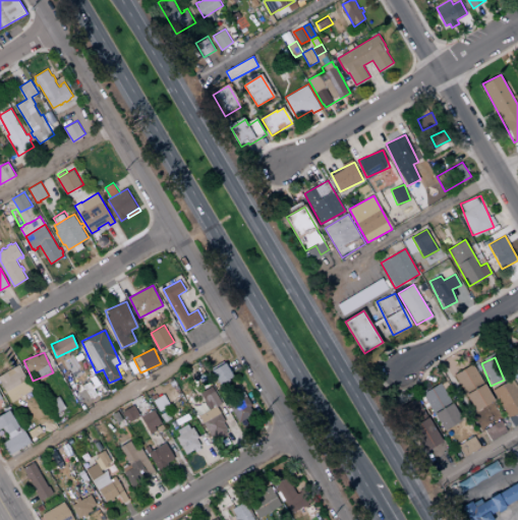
[(233,377),(226,362),(213,369),(220,384),(233,377)]
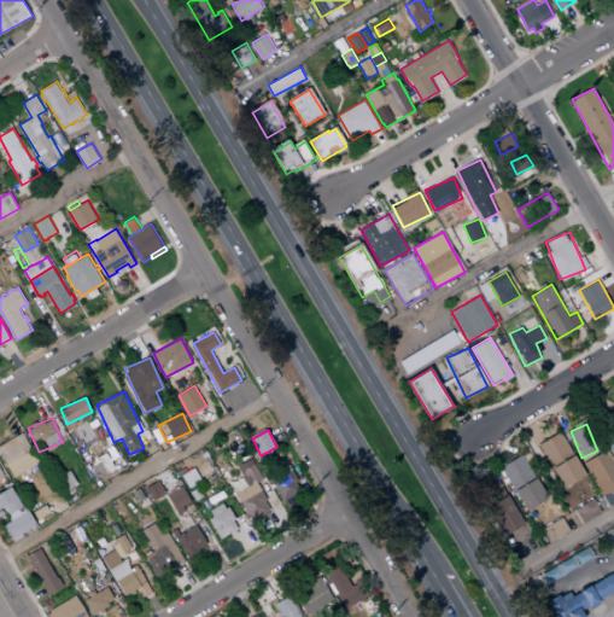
[(584,477),(565,431),(542,442),(560,488),(584,477)]
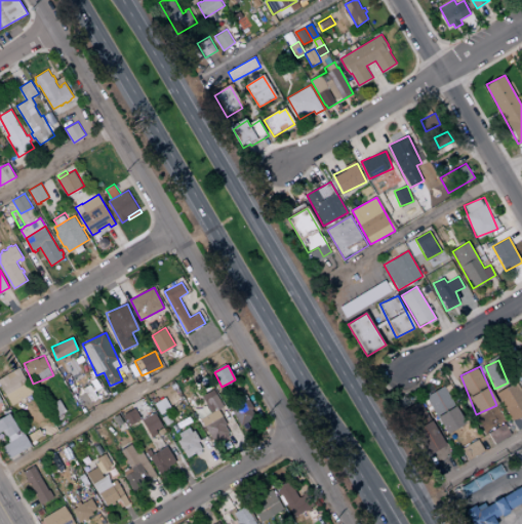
[(0,376),(0,383),(10,405),(33,394),(21,367),(0,376)]
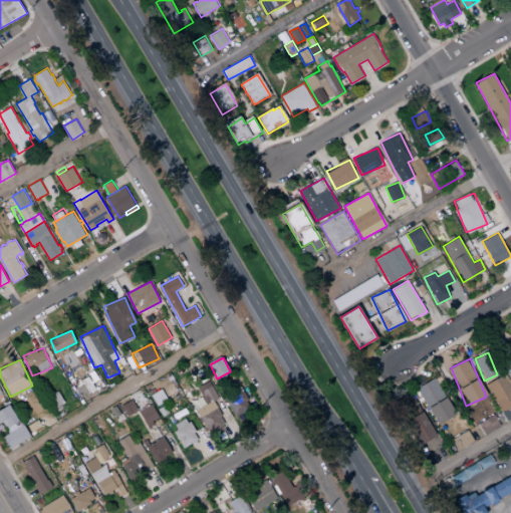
[(488,382),(499,411),(510,406),(510,379),(508,373),(488,382)]
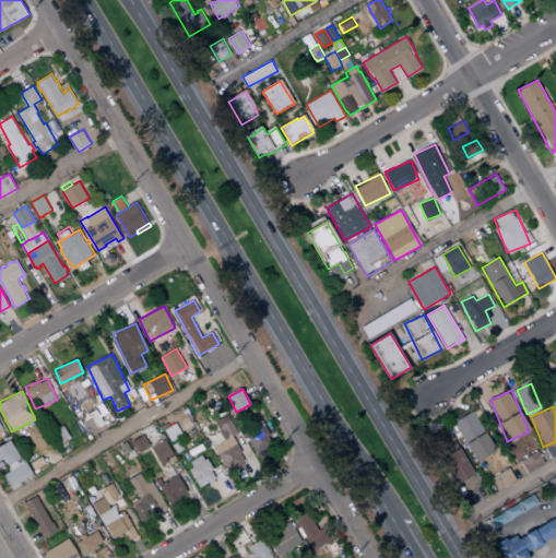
[(456,419),(474,462),(495,453),(476,411),(456,419)]
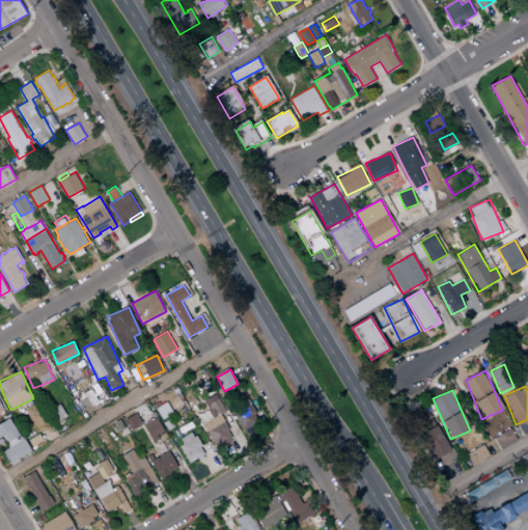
[(205,399),(214,418),(205,422),(218,448),(233,440),(221,414),(226,411),(217,393),(205,399)]
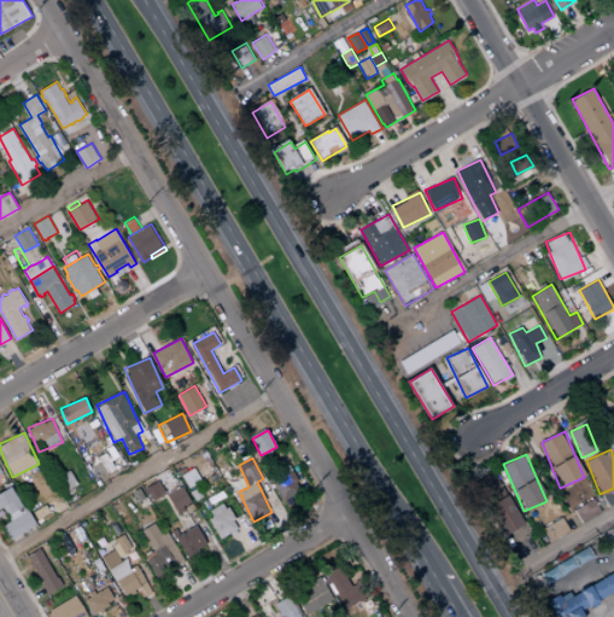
[(303,494),(291,465),(272,473),(282,502),(303,494)]
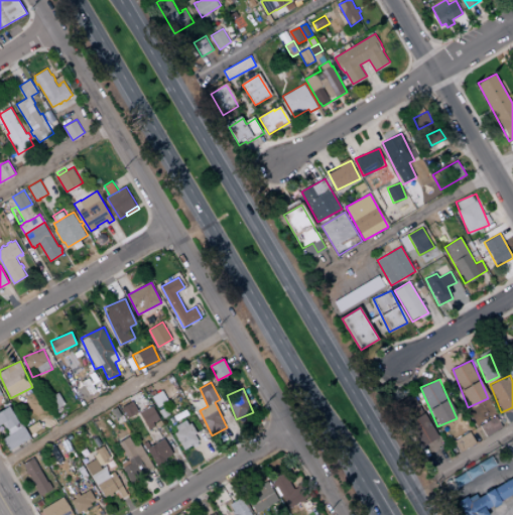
[(139,412),(132,400),(122,407),(128,418),(139,412)]
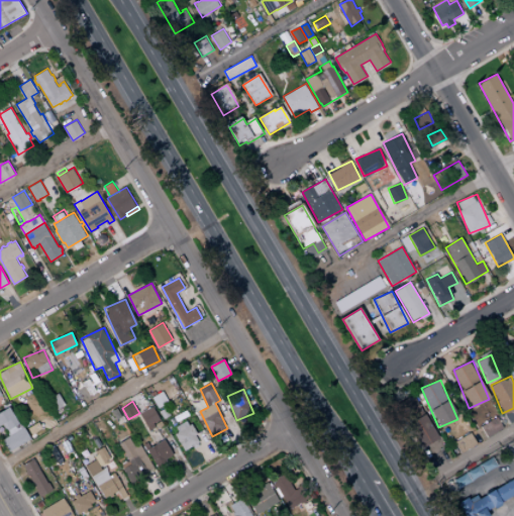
[(0,411),(0,425),(3,424),(10,434),(2,439),(10,451),(30,438),(9,406),(0,411)]
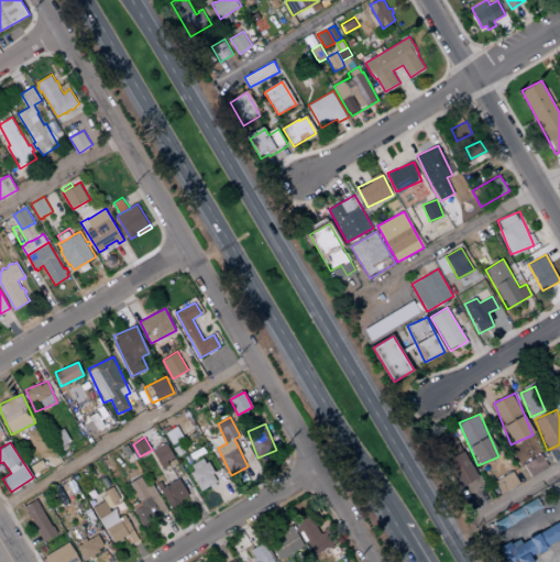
[(162,469),(176,462),(168,442),(153,449),(162,469)]
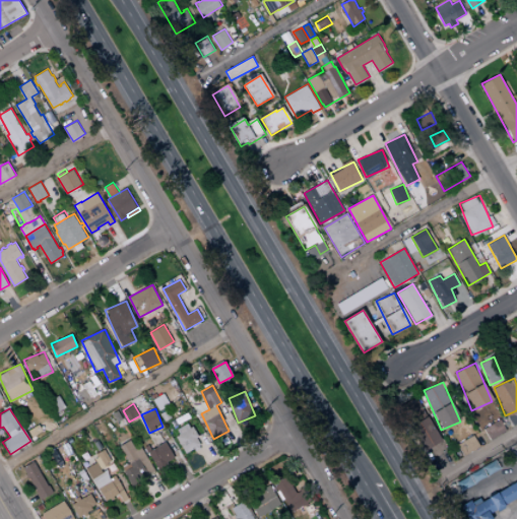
[(443,440),(428,415),(410,427),(425,451),(443,440)]
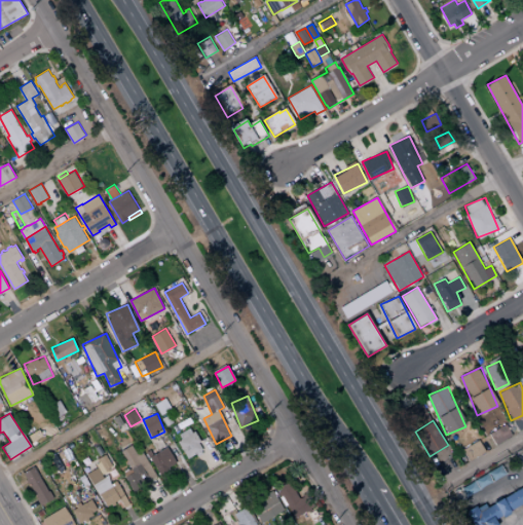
[(490,433),(495,444),(513,437),(508,424),(490,433)]
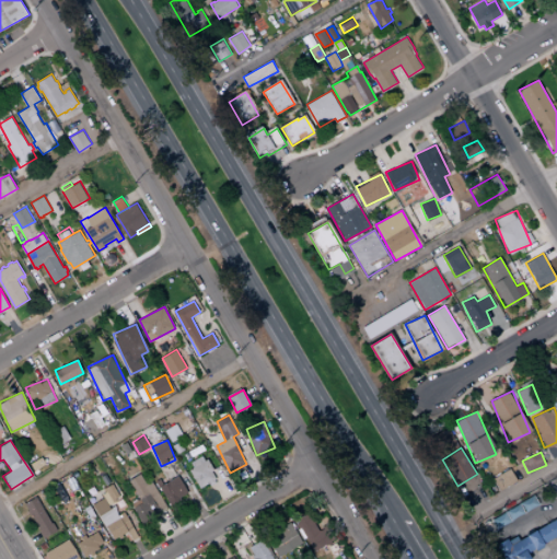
[(216,480),(206,455),(189,462),(198,487),(216,480)]
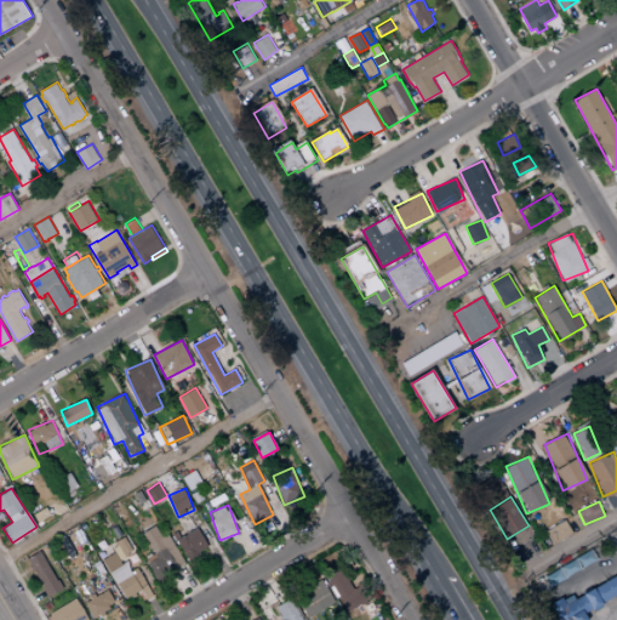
[(546,529),(553,544),(573,534),(566,521),(546,529)]
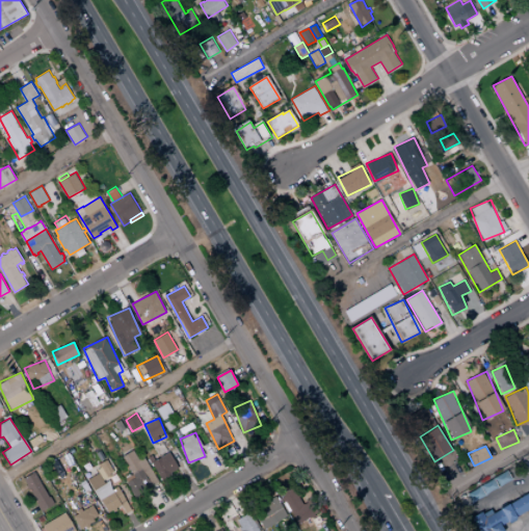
[(131,473),(125,477),(135,496),(157,482),(137,448),(123,456),(131,473)]
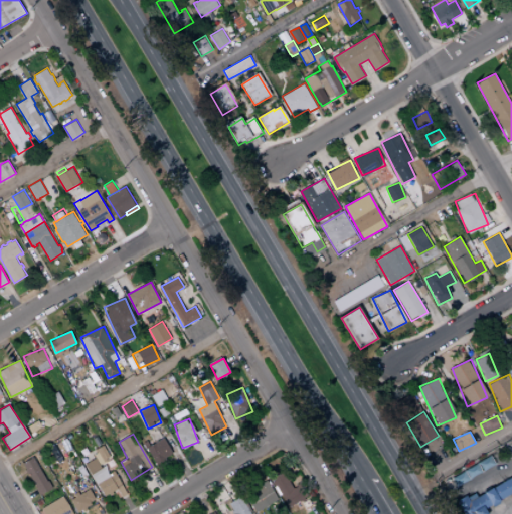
[(174,455),(165,437),(147,447),(156,464),(174,455)]
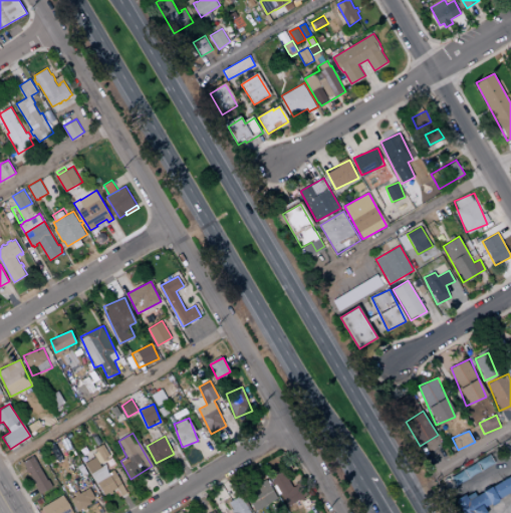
[(84,463),(104,496),(116,488),(120,495),(129,490),(115,469),(109,472),(103,462),(111,458),(104,448),(96,453),(97,455),(84,463)]
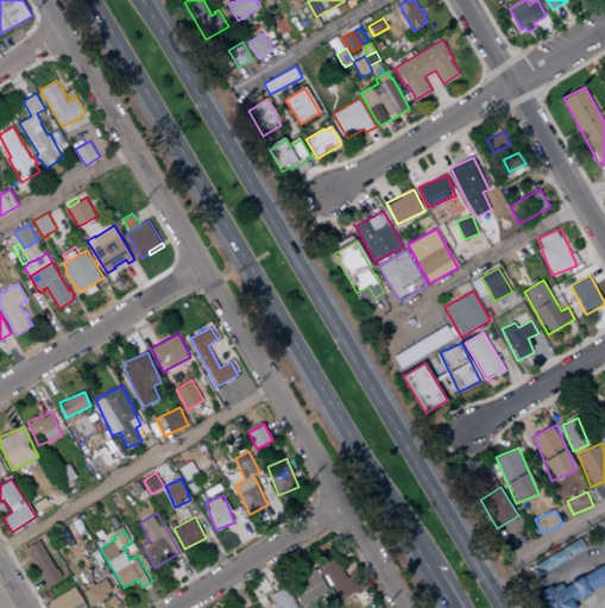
[(27,546),(48,585),(61,578),(41,539),(27,546)]
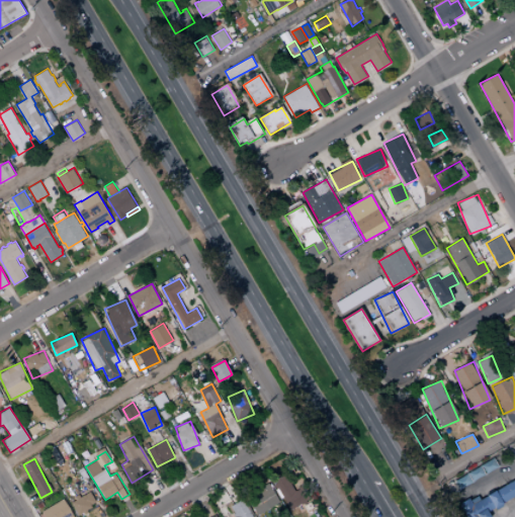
[(306,502),(299,489),(293,491),(286,474),(273,480),(287,511),(306,502)]
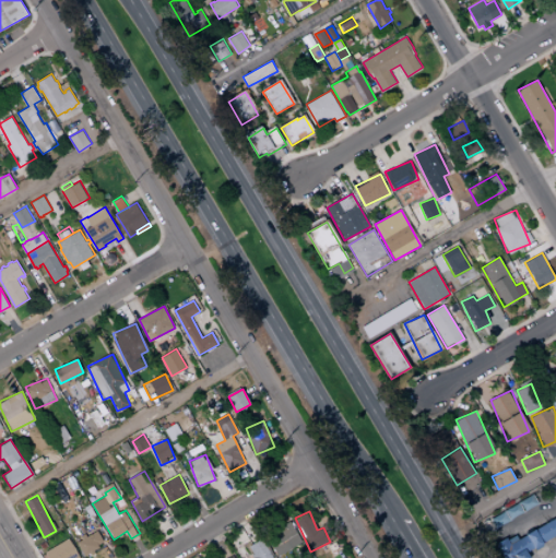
[(555,518),(518,538),(516,533),(496,544),(504,557),(530,557),(528,551),(555,536),(555,518)]
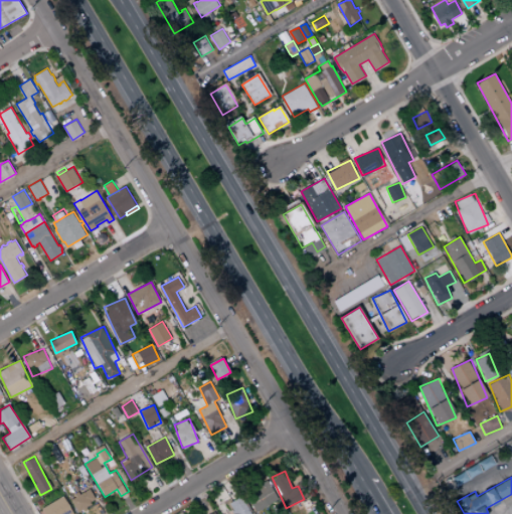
[(254,512),(278,501),(269,481),(245,492),(254,512)]
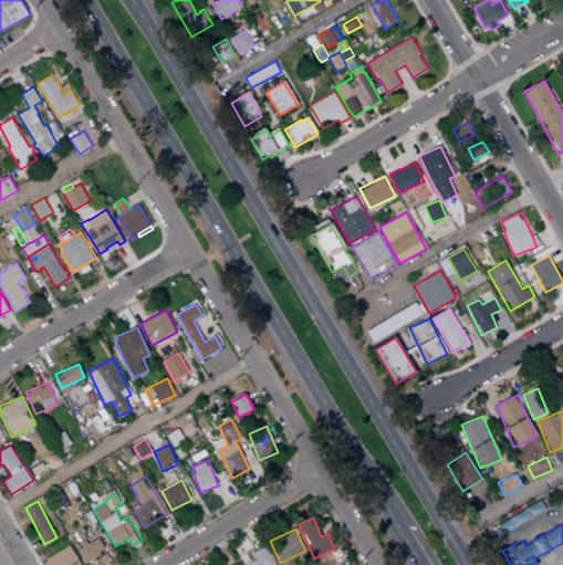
[(77,547),(85,562),(106,552),(100,536),(77,547)]
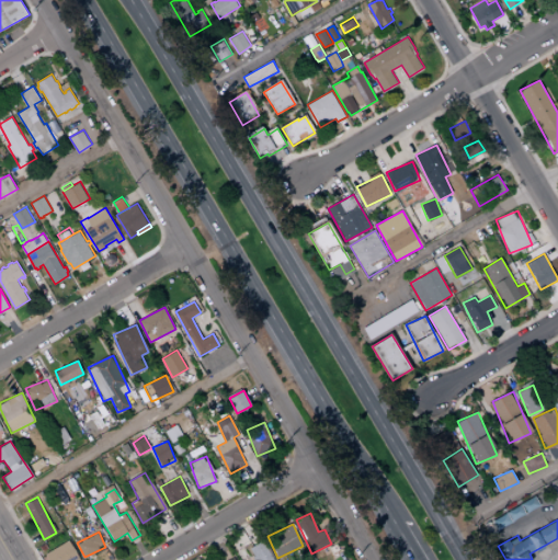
[(47,559),(80,559),(70,540),(45,553),(47,559)]
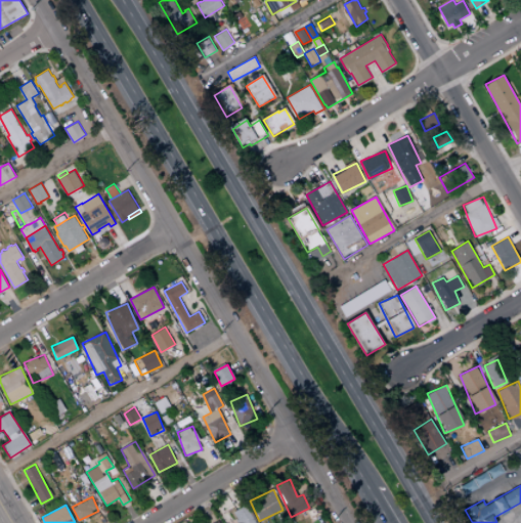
[(255,522),(245,505),(233,512),(240,522),(255,522)]
